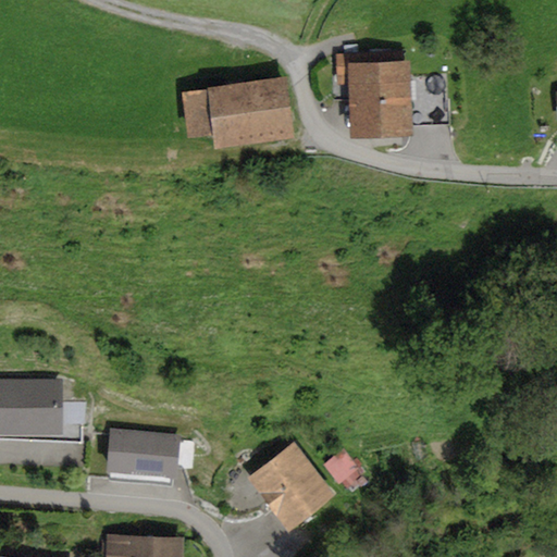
[(405,50),(336,53),(337,84),(348,84),(351,138),(412,135),(412,127),(449,126),(447,73),(411,74),(410,60),(406,60),(405,50)]
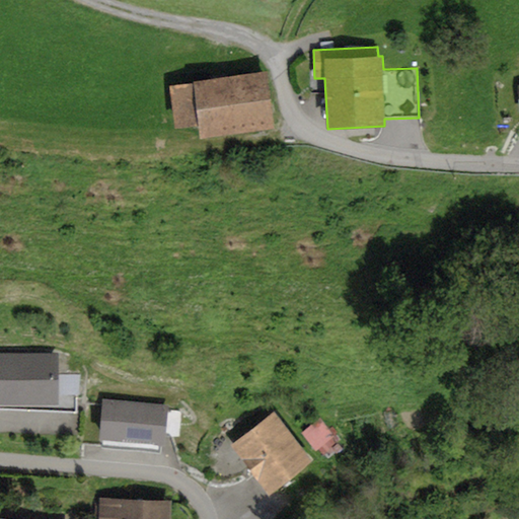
[(267,72),(169,84),(174,128),(197,126),(199,139),(274,130),(267,72)]
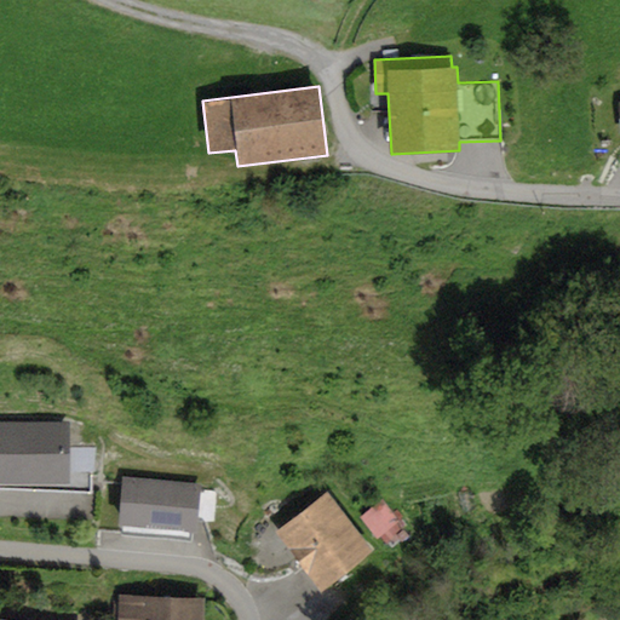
[(69,422),(0,420),(0,483),(69,483),(69,422)]
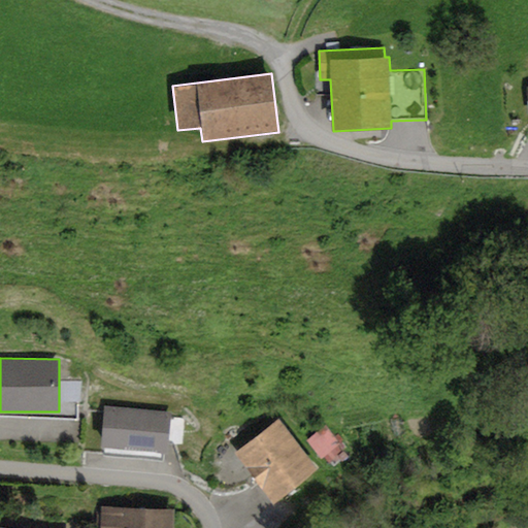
[(170,411),(103,406),(100,447),(104,447),(103,457),(164,461),(164,452),(167,452),(170,411)]
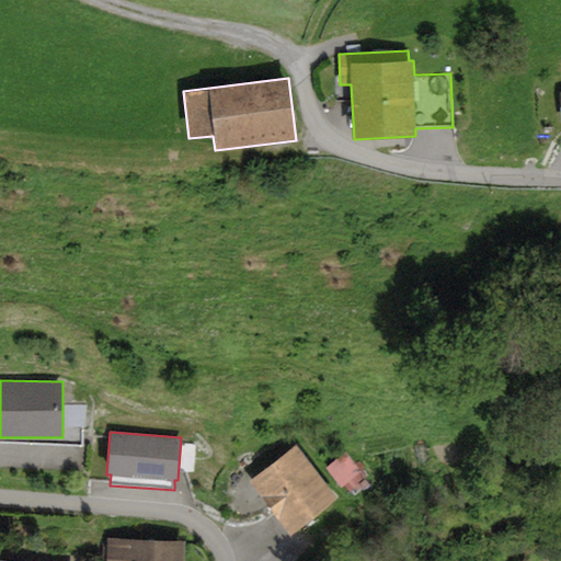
[(296,445),(249,481),(290,536),(338,500),(296,445)]
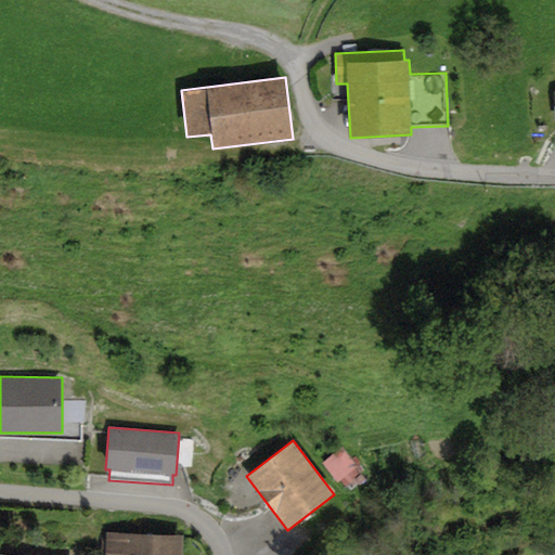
[(341,447),(322,463),(338,482),(358,466),(341,447)]
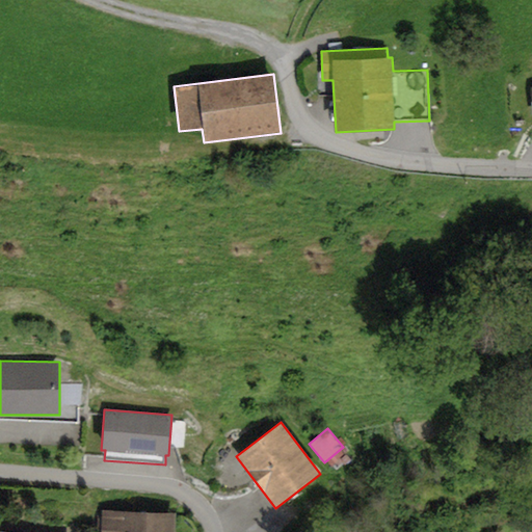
[(174,531),(175,512),(101,511),(100,531),(174,531)]
